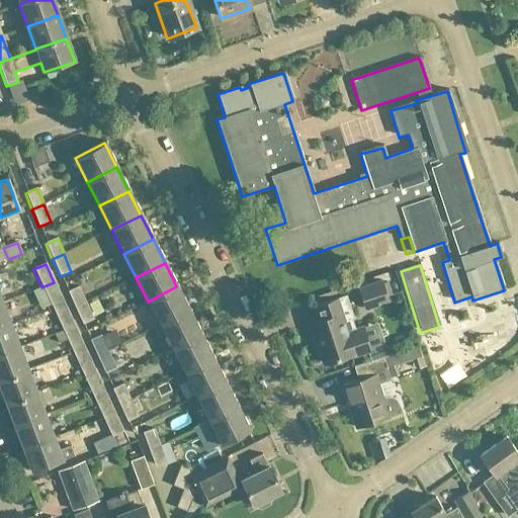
[(385,283),(382,284),(381,281),(357,289),(364,313),(377,309),(377,306),(387,301),(386,297),(391,295),(385,283)]
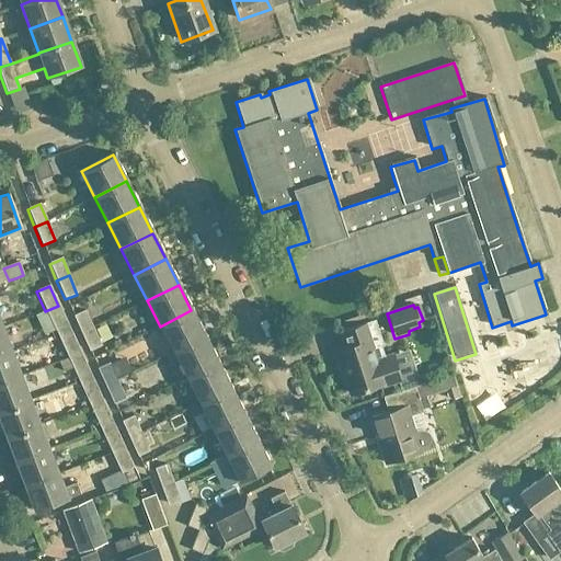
[(69,329),(58,306),(45,311),(55,331),(56,335),(69,329)]
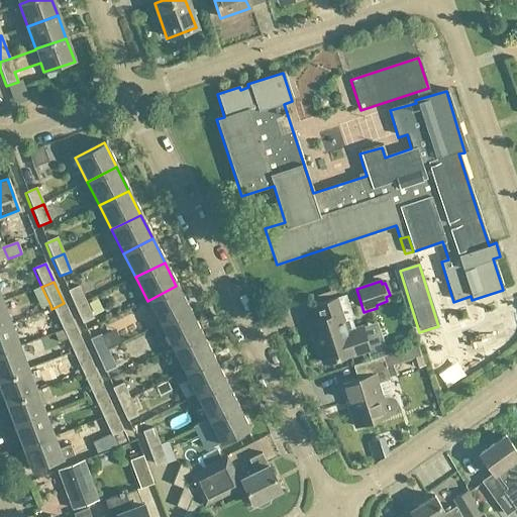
[(176,286),(147,301),(159,324),(188,310),(176,286)]
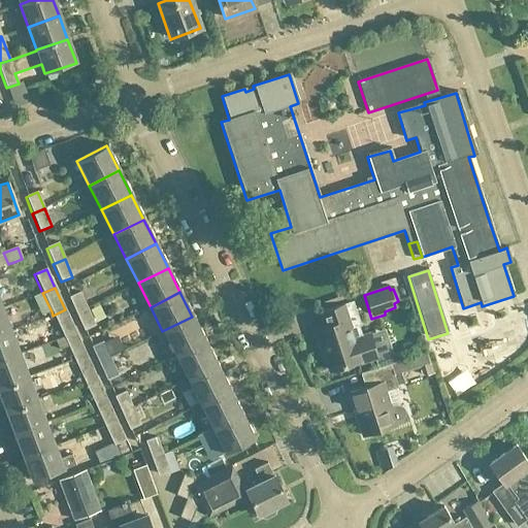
[(52,311),(42,293),(32,298),(40,317),(52,311)]
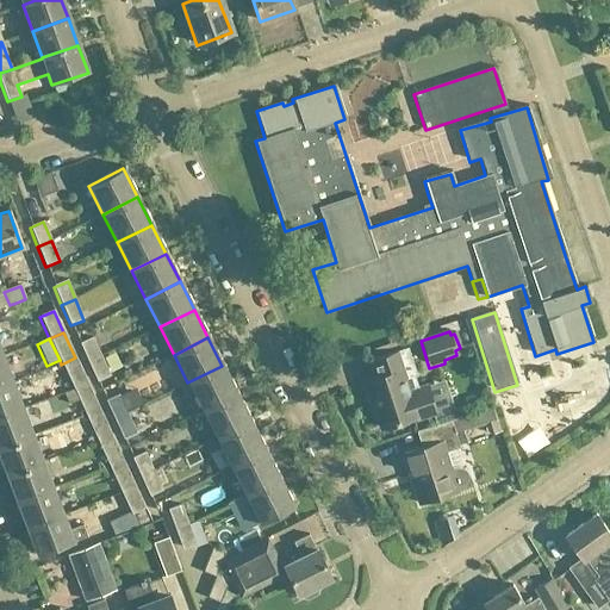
[(87,362),(100,356),(92,338),(79,344),(87,362)]
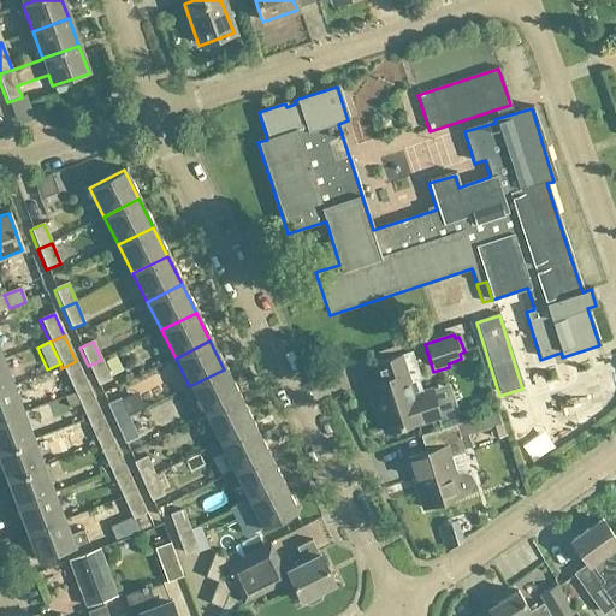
[(428,390),(412,396),(407,383),(418,379),(409,353),(373,363),(379,381),(365,386),(371,403),(373,402),(383,432),(402,427),(401,425),(416,420),(418,425),(438,418),(428,390)]
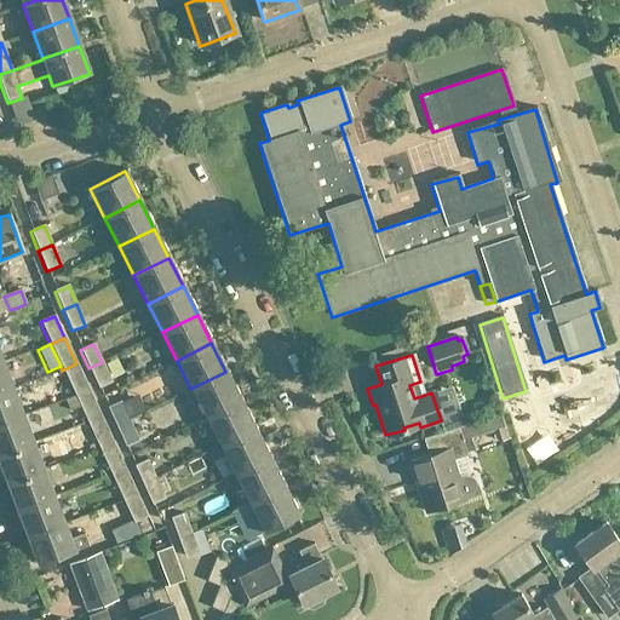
[(3,362),(0,362),(0,394),(13,389),(3,362)]
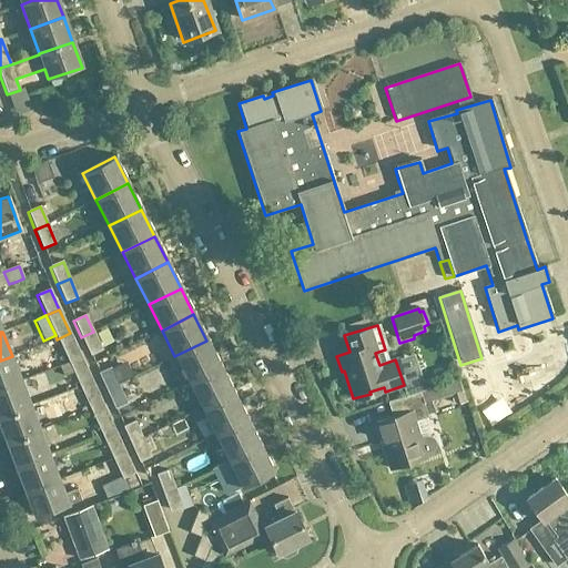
[(93,332),(81,337),(90,357),(102,352),(93,332)]
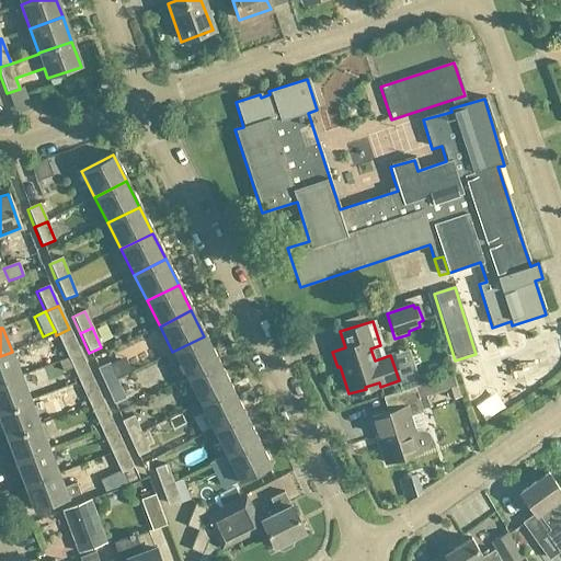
[(80,353),(69,329),(56,335),(67,358),(80,353)]
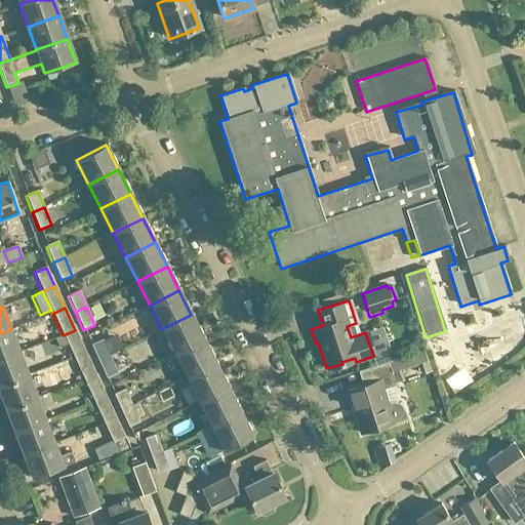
[(203,338),(191,315),(161,329),(173,354),(203,338)]
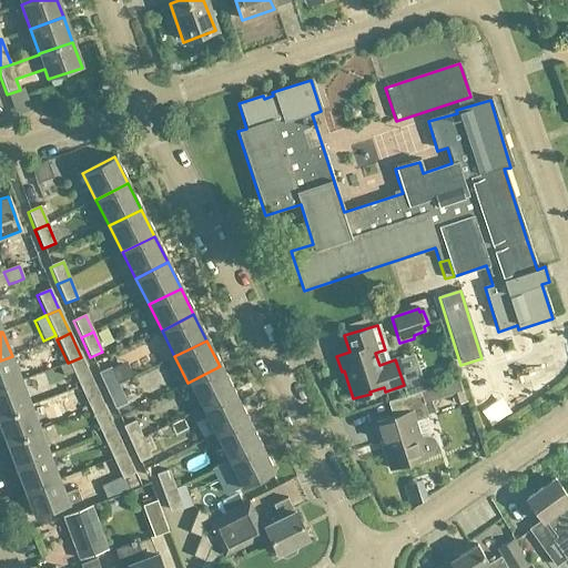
[(62,352),(54,355),(59,367),(68,363),(62,352)]
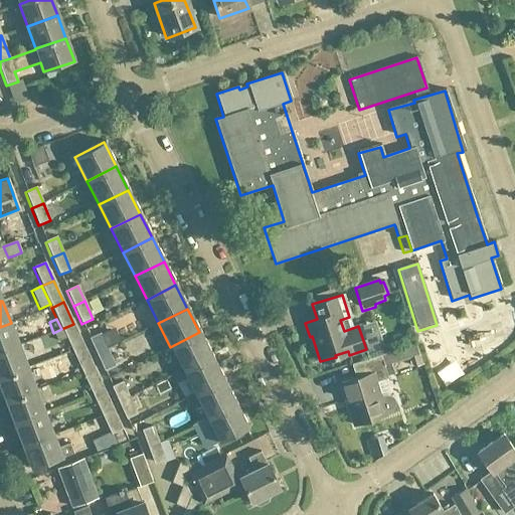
[(0,352),(19,345),(11,323),(0,327),(0,352)]
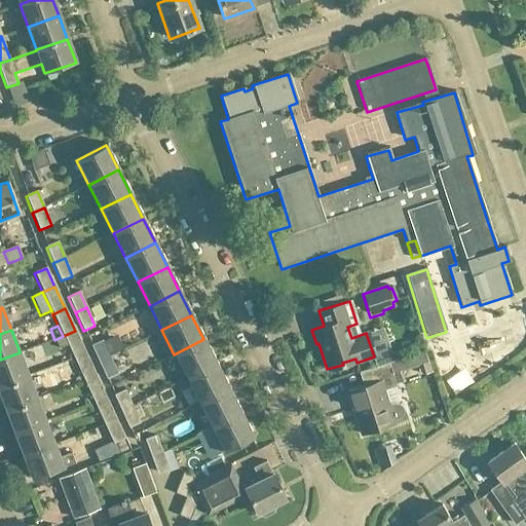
[(64,336),(53,341),(59,350),(68,346),(73,359),(85,353),(75,331),(63,336),(64,336)]
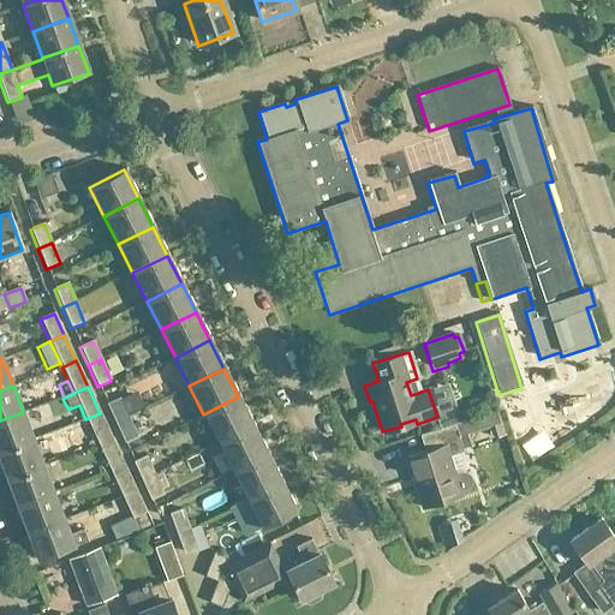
[(238,396),(203,415),(218,443),(252,425),(238,396)]
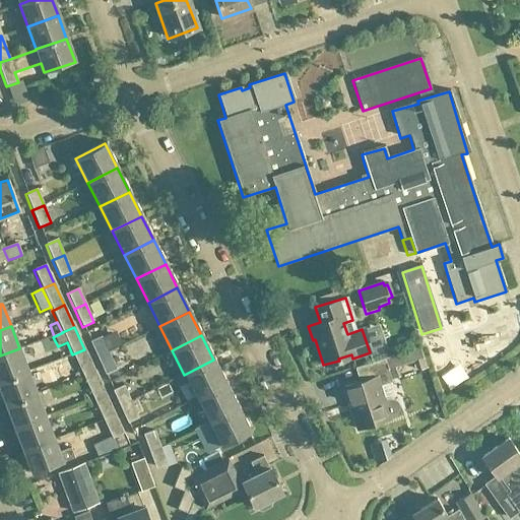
[(96,358),(108,352),(101,337),(89,342),(96,358)]
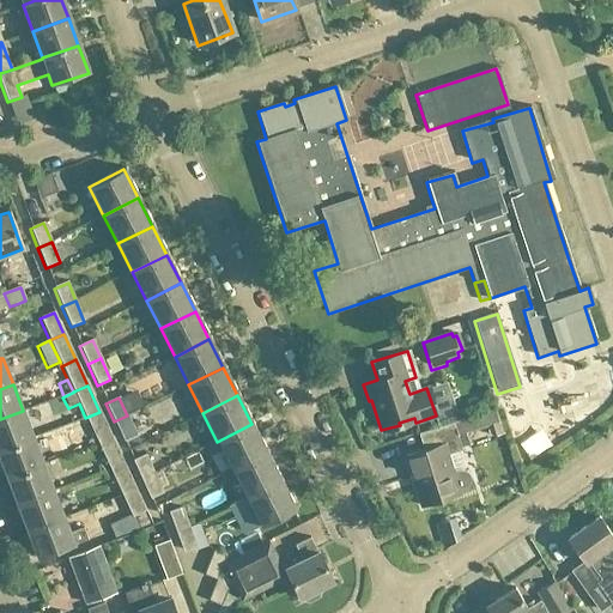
[(23,411),(0,419),(0,450),(34,438),(23,411)]
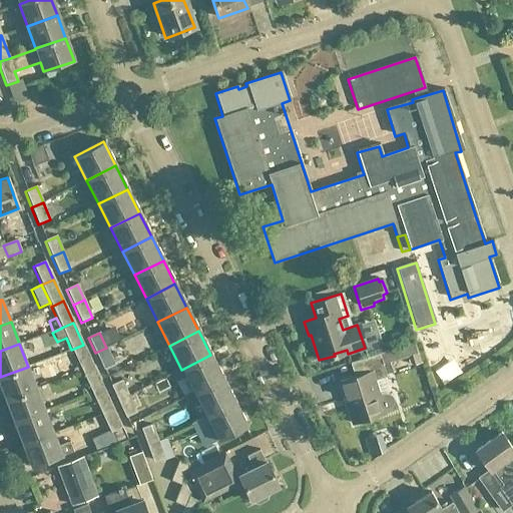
[(83,345),(71,350),(81,372),(93,366),(83,345)]
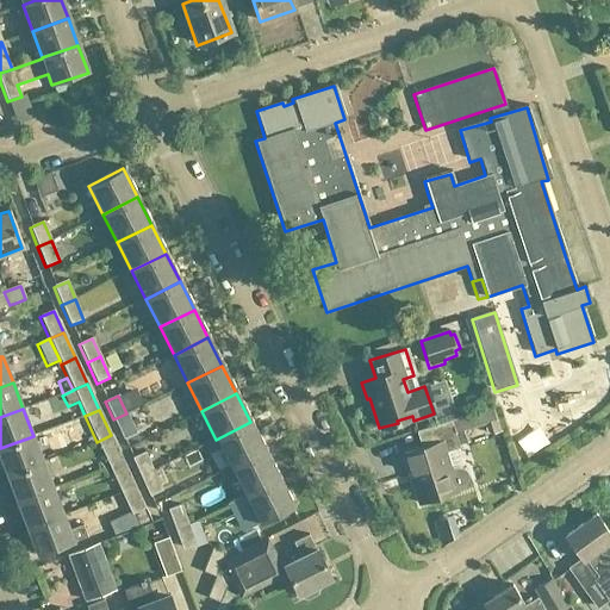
[(490,410),(448,423),(415,434),(419,449),(402,455),(417,504),(455,492),(454,490),(462,487),(466,484),(467,478),(465,474),(461,471),(458,470),(448,473),(442,454),(456,449),(456,448),(468,444),(465,433),(485,425),(489,436),(499,433),(496,422),(490,410)]
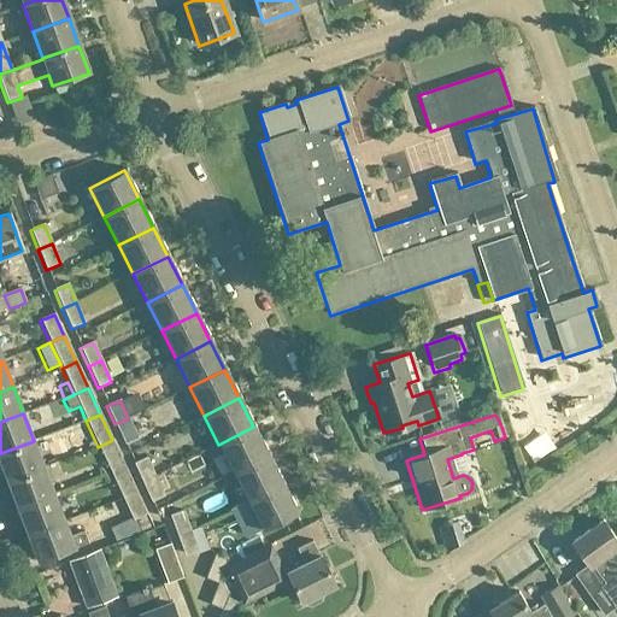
[(128,418),(115,424),(124,446),(137,440),(128,418)]
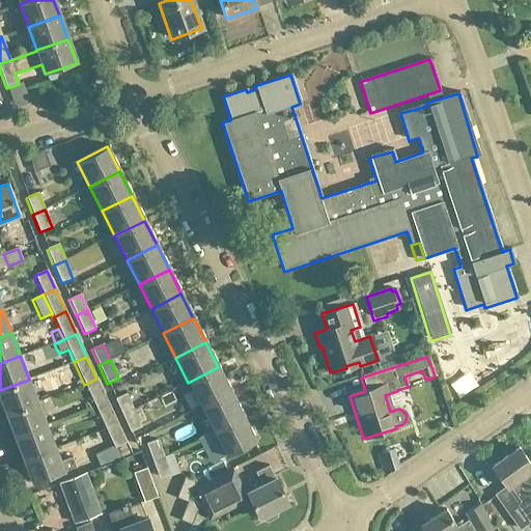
[(230,392),(218,367),(188,383),(200,407),(230,392)]
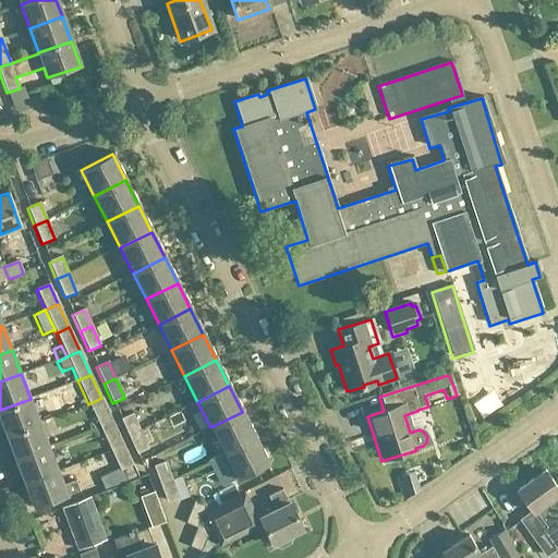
[(152,405),(176,400),(173,389),(149,395),(152,405)]
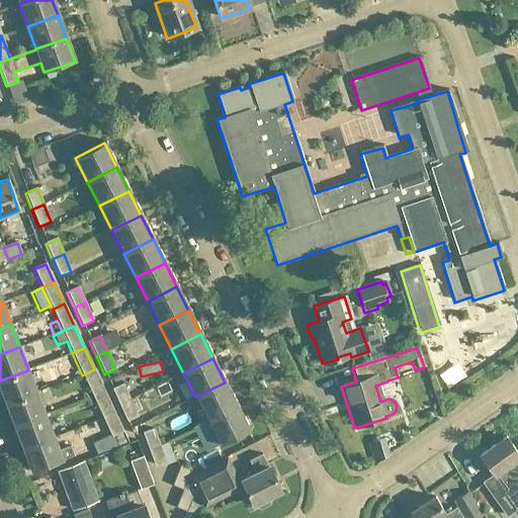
[(94,369),(82,375),(92,397),(104,392),(94,369)]
